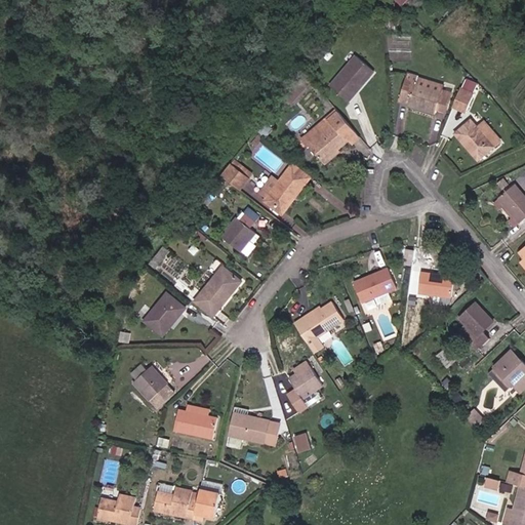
[(372,70),(357,56),(330,86),(349,102),(367,80),(364,78),(372,70)]
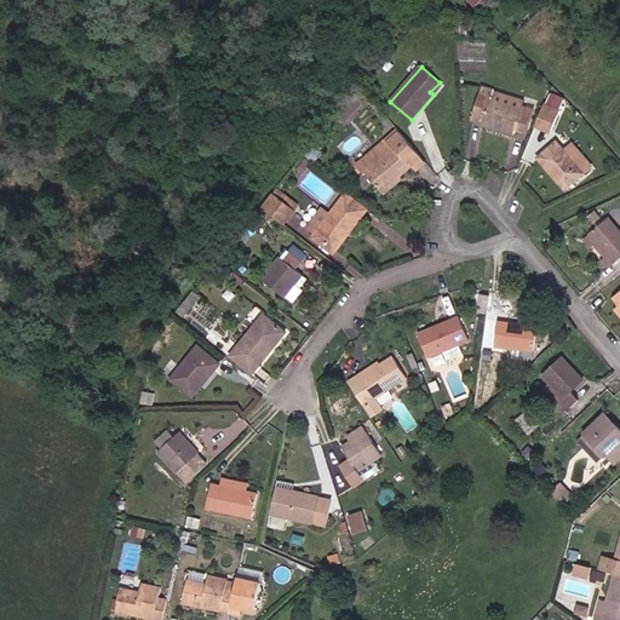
[(434,95),(442,85),(440,82),(430,92),(434,95)]
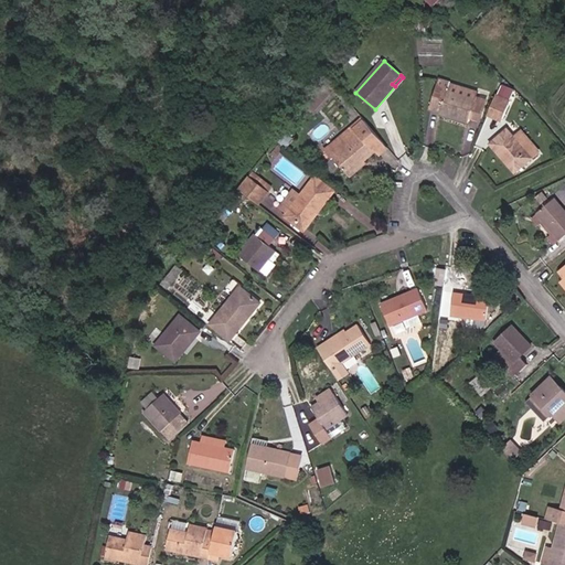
[(470,117),(477,97),(478,92),(449,84),(450,82),(439,80),(429,108),(440,112),(439,113),(469,121),(470,117)]
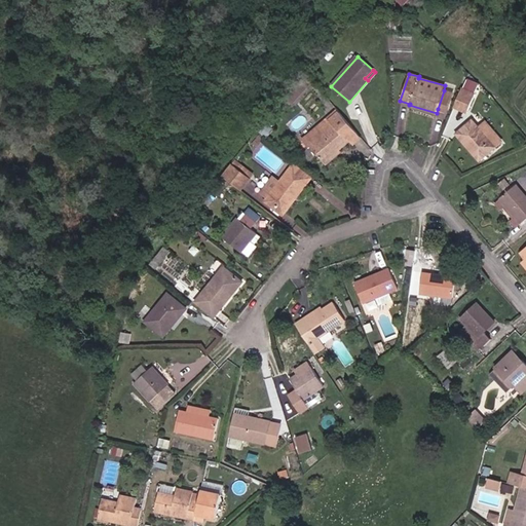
[(301,78),(287,96),(294,102),(308,85),(301,78)]
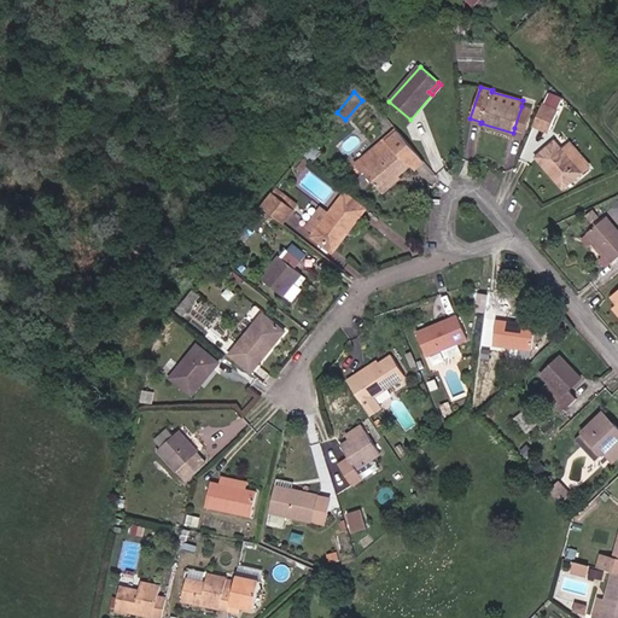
[(549,130),(558,110),(543,104),(535,123),(549,130)]
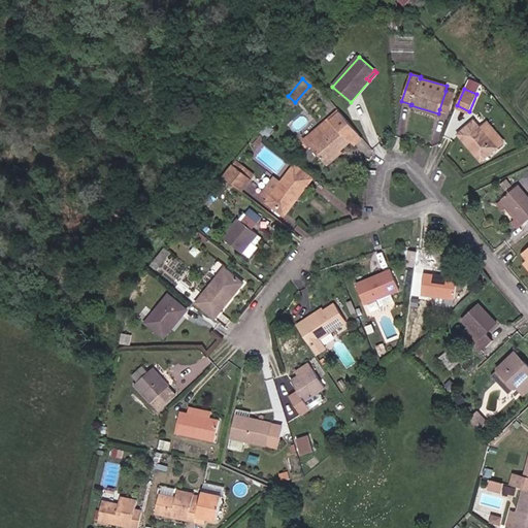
[(449,112),(455,94),(446,91),(439,109),(449,112)]
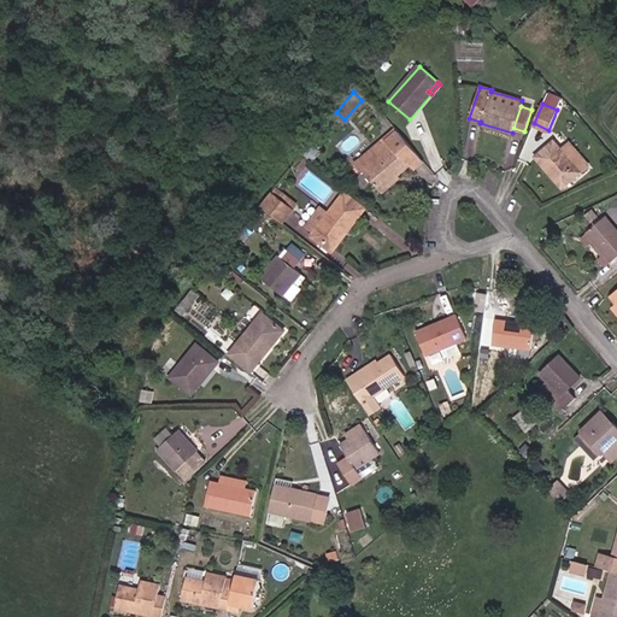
[(419,157),(398,131),(392,137),(388,134),(385,137),(385,139),(354,164),(363,174),(365,171),(381,191),(398,176),(410,165),(419,157)]
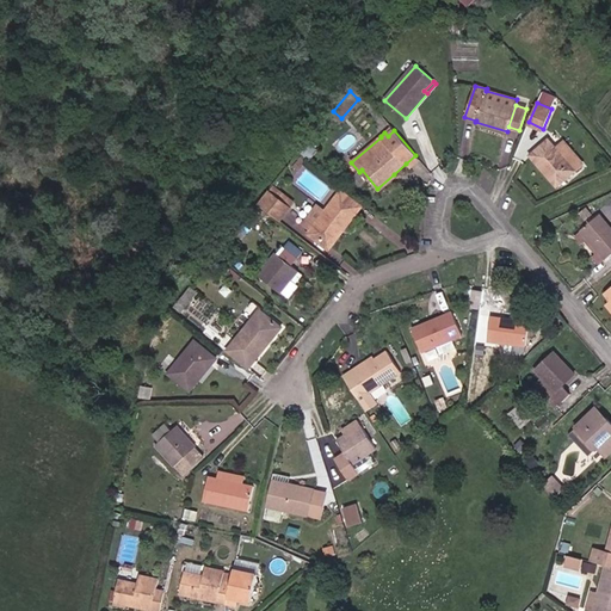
[(582,164),(574,154),(569,158),(568,156),(565,159),(556,149),(549,140),(531,155),(556,186),(582,164)]
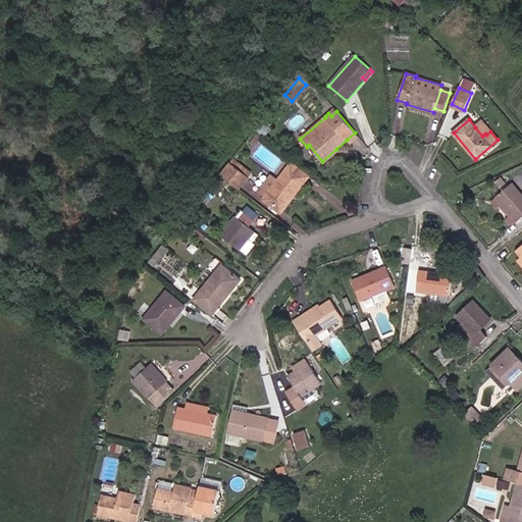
[(490,132),(482,121),(475,127),(482,136),(485,134),(486,135),(490,132)]
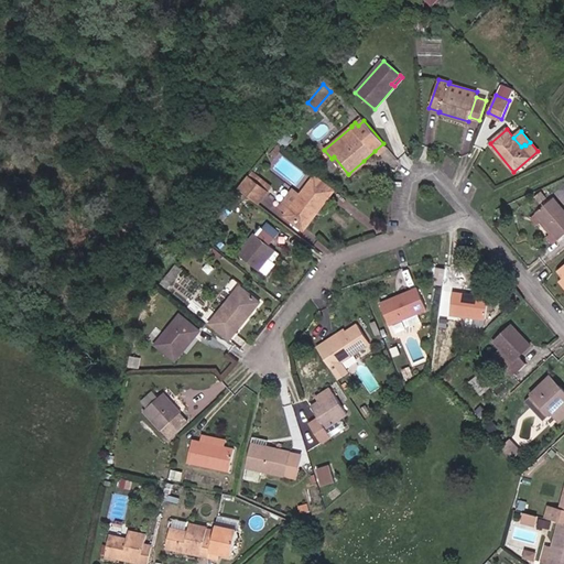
[(289,149),(295,141),(289,136),(282,143),(289,149)]
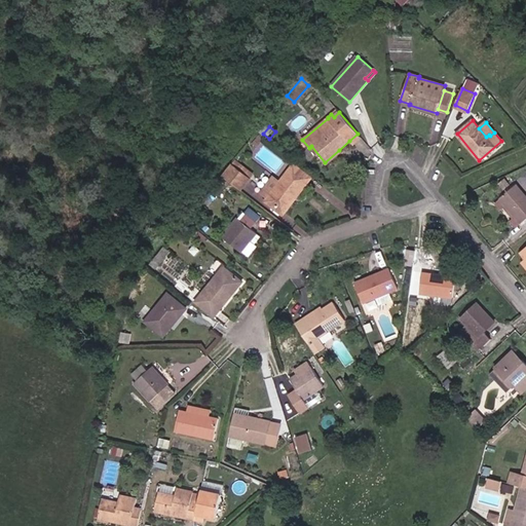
[(352,145),(361,138),(358,134),(349,141),(352,145)]
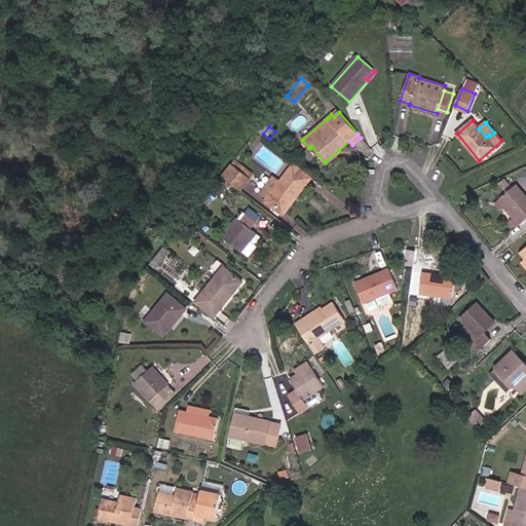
[(257,146),(263,140),(259,136),(253,143),(257,146)]
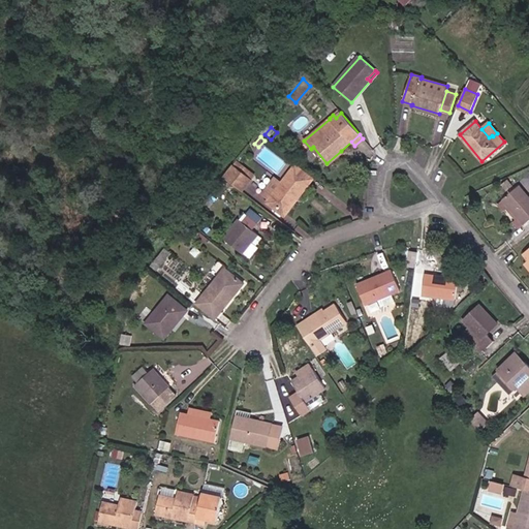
[(328,165),(343,153),(341,151),(327,163),(328,165)]
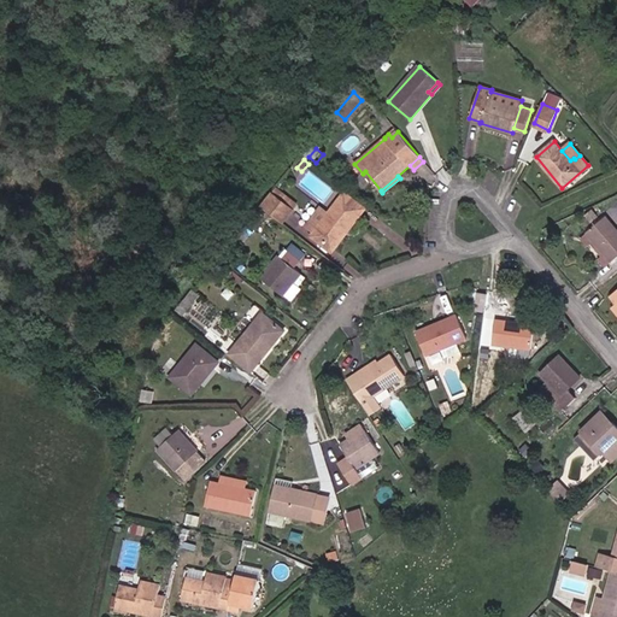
[(298,205),(276,187),(271,193),(293,210),(298,205)]
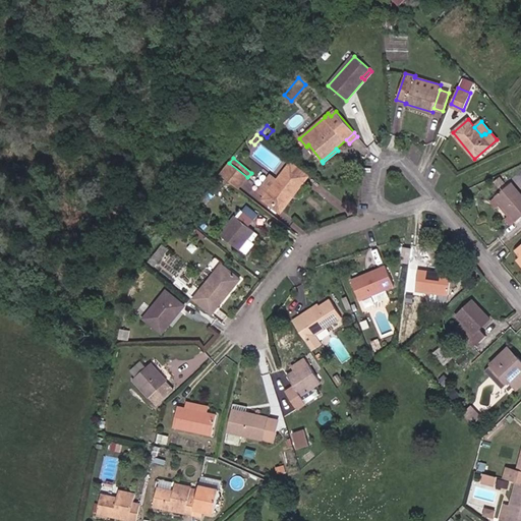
[(247,177),(229,163),(220,174),(238,189),(247,177)]
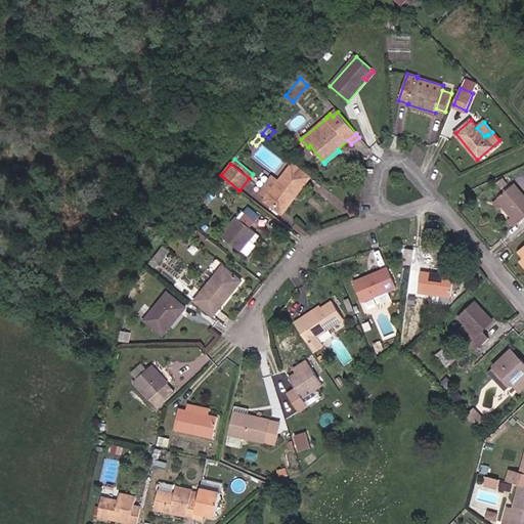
[(310,177),(293,164),(279,180),(272,175),(259,192),(266,198),(266,199),(281,210),(289,201),(292,202),(310,177)]
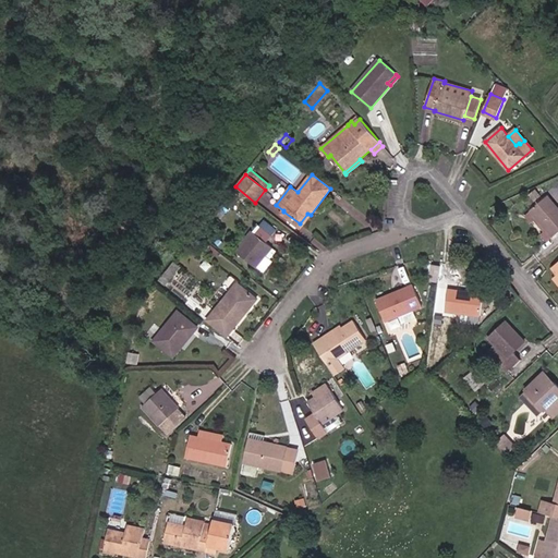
[(540,196),(535,191),(530,195),(535,201),(540,196)]
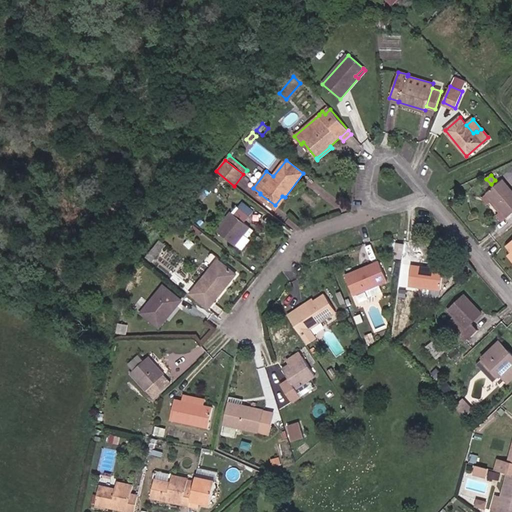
[(511,213),(511,190),(503,180),(488,194),(507,216),(508,217),(511,213)]
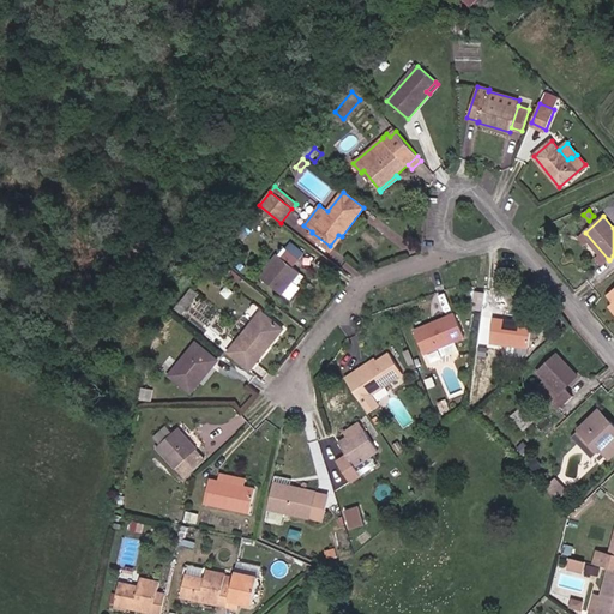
[(331,251),(342,236),(338,235),(330,246),(312,233),(309,235),(331,251)]
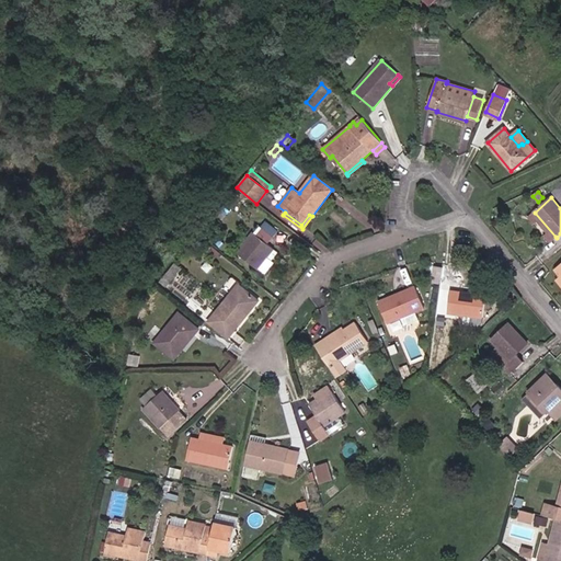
[(556,237),(535,213),(529,218),(535,224),(538,221),(548,232),(545,236),(550,242),(556,237)]
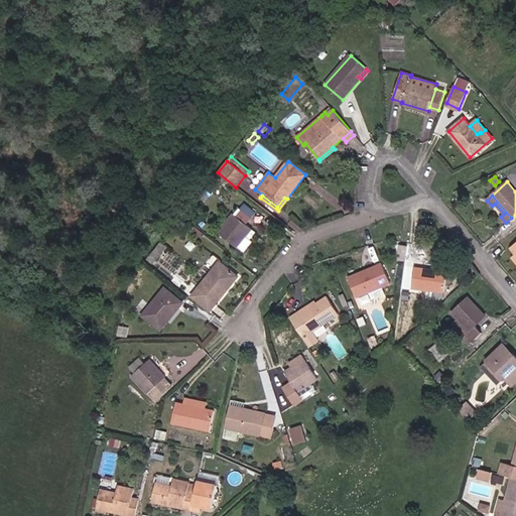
[(252,229),(234,214),(219,233),(237,247),(252,229)]
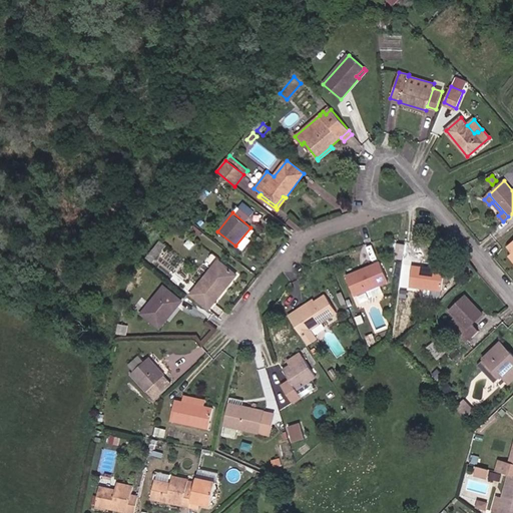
[(242,250),(251,240),(244,234),(235,245),(242,250)]
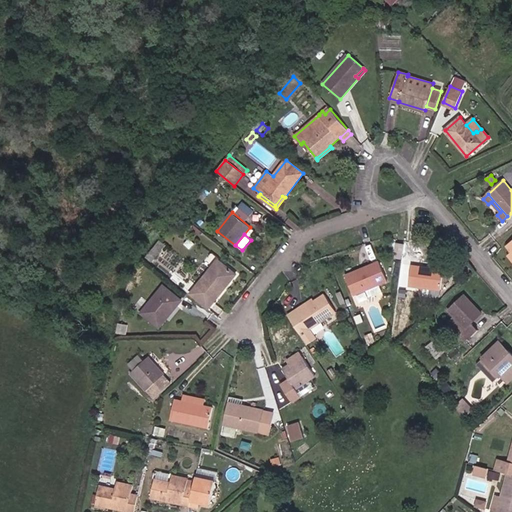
[(151,261),(158,254),(153,250),(147,257),(151,261)]
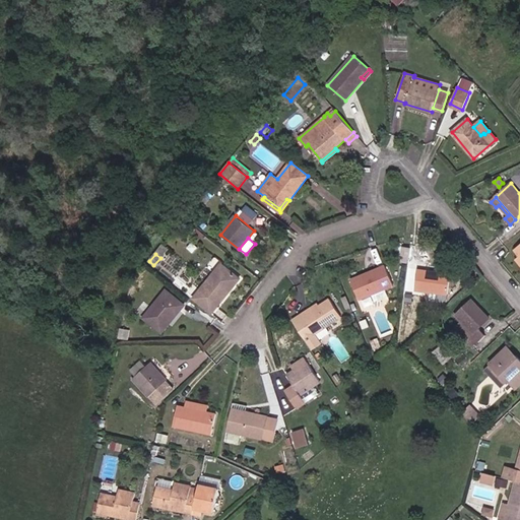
[(240,278),(221,264),(194,299),(211,313),(240,278)]
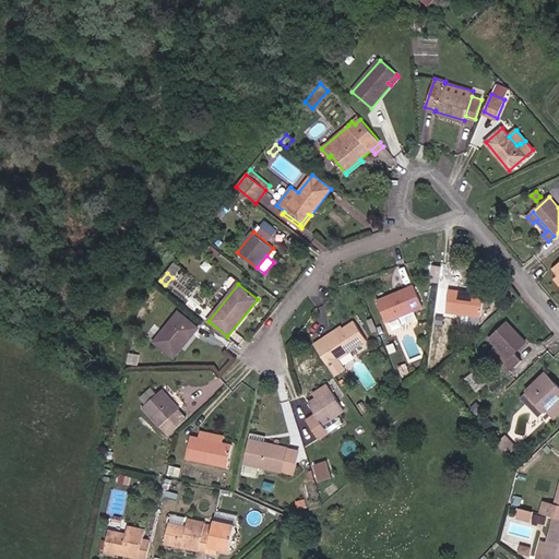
[(423,306),(414,286),(378,301),(385,321),(400,316),(403,324),(417,318),(414,310),(423,306)]
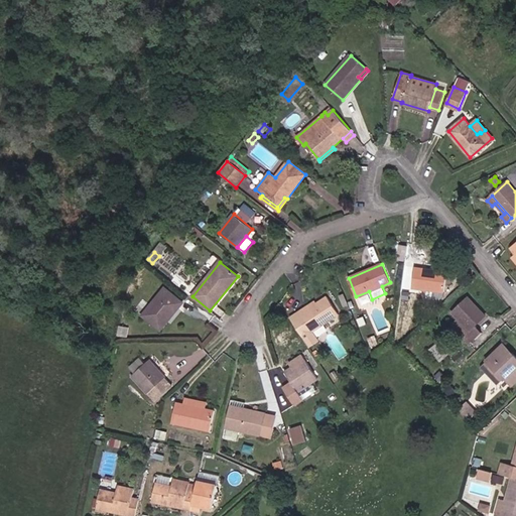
[(443,292),(446,271),(414,267),(414,269),(412,287),(411,288),(443,292)]
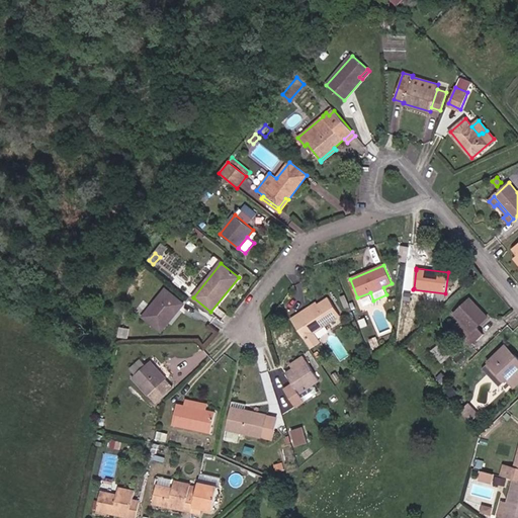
[(414,288),(416,270),(409,269),(406,287),(414,288)]
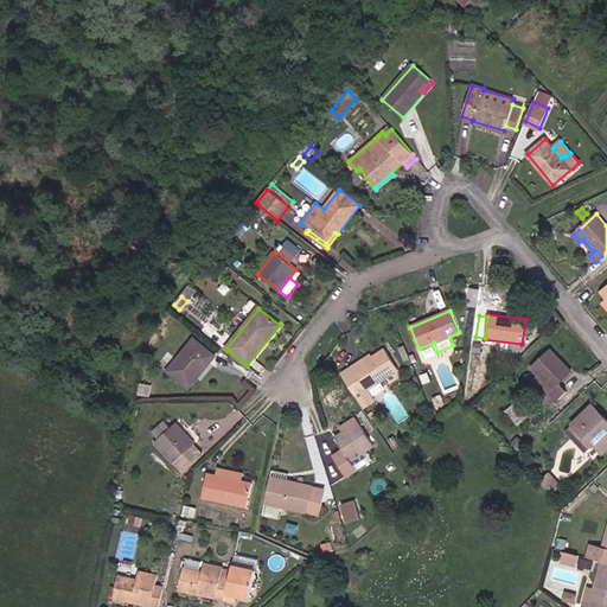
[(215,356),(193,339),(167,371),(185,385),(197,372),(199,375),(215,356)]
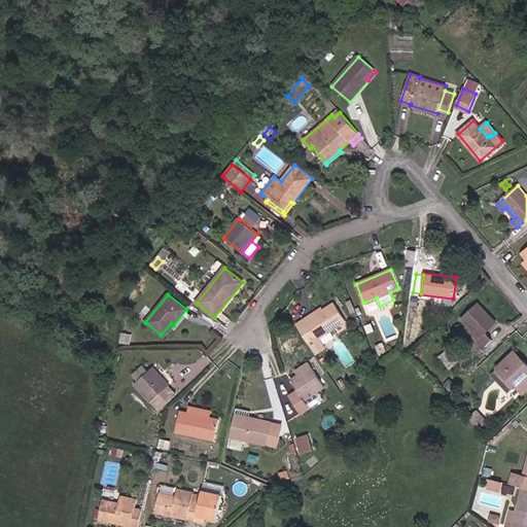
[(346,321),(335,304),(321,312),(320,310),(296,325),(316,355),(325,349),(318,339),(346,321)]
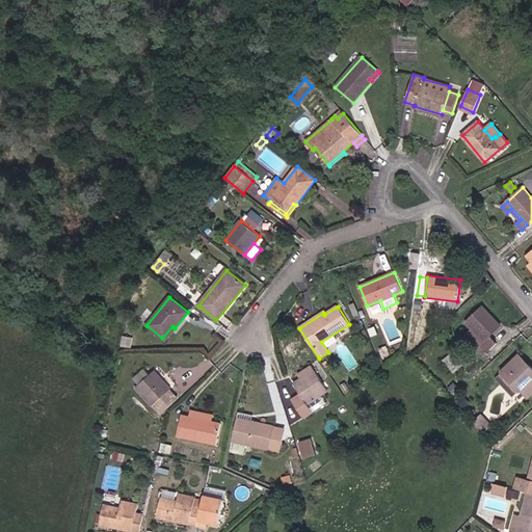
[(501,326),(482,307),(466,322),(472,328),(483,341),(478,346),(477,347),(484,355),(497,344),(489,337),(501,326)]
